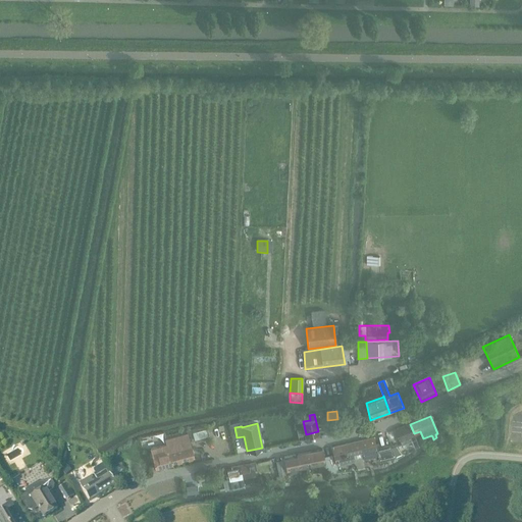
[(410,435),(414,433),(410,424),(396,429),(402,446),(412,440),(410,435)]
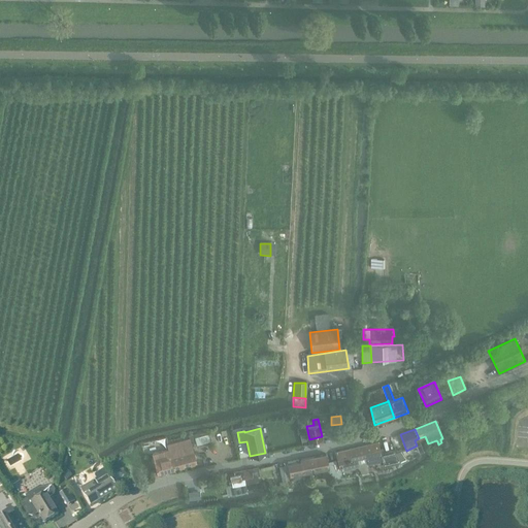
[(210,442),(208,434),(202,436),(195,438),(197,446),(210,442)]
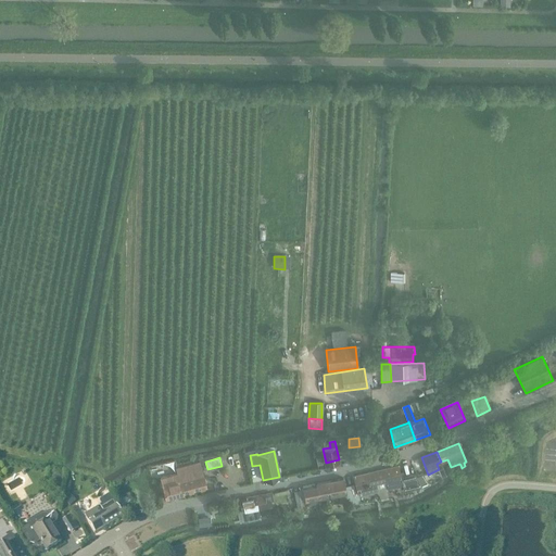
[(206,488),(200,463),(176,469),(178,475),(161,479),(166,501),(185,496),(184,494),(206,488)]
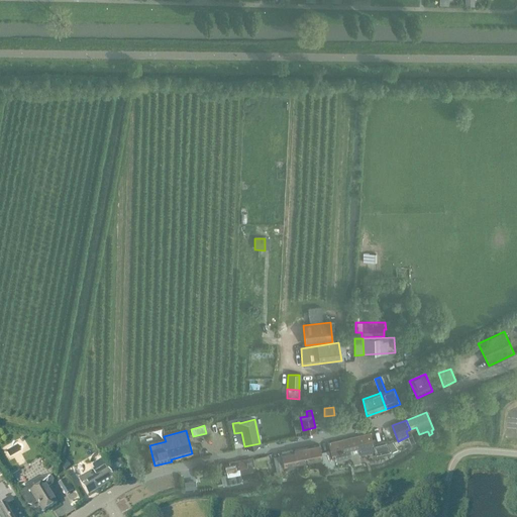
[(390,453),(390,452),(387,441),(376,443),(375,439),(373,439),(371,433),(356,436),(360,452),(368,450),(369,453),(375,451),(377,456),(390,453)]
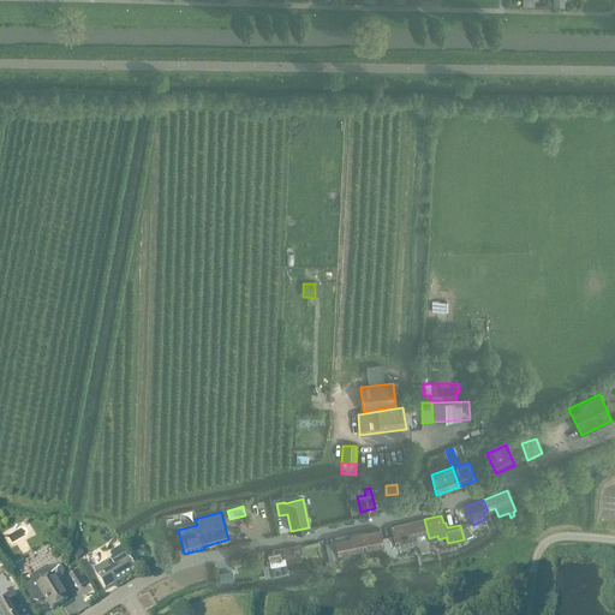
[(431,550),(430,548),(428,538),(429,538),(424,519),(392,527),(395,544),(393,544),(392,539),(384,541),(388,556),(396,555),(394,547),(415,542),(422,553),(431,550)]
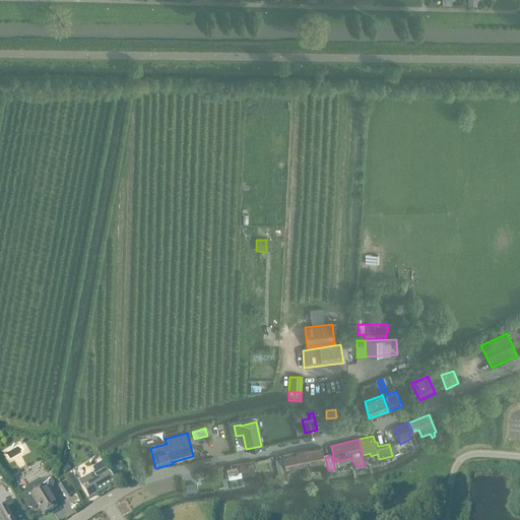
[(49,449),(59,451),(60,444),(50,442),(49,449)]
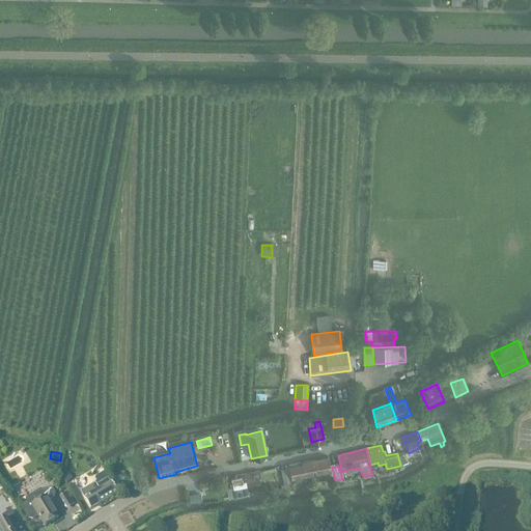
[(409,460),(404,452),(403,453),(398,455),(401,464),(409,460)]
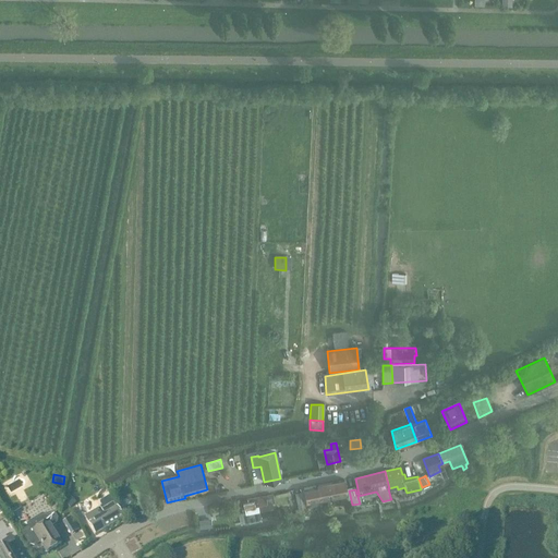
[(307,506),(307,508),(308,510),(311,509),(311,506),(320,504),(320,499),(348,494),(344,481),(317,486),(318,488),(304,492),(307,506)]
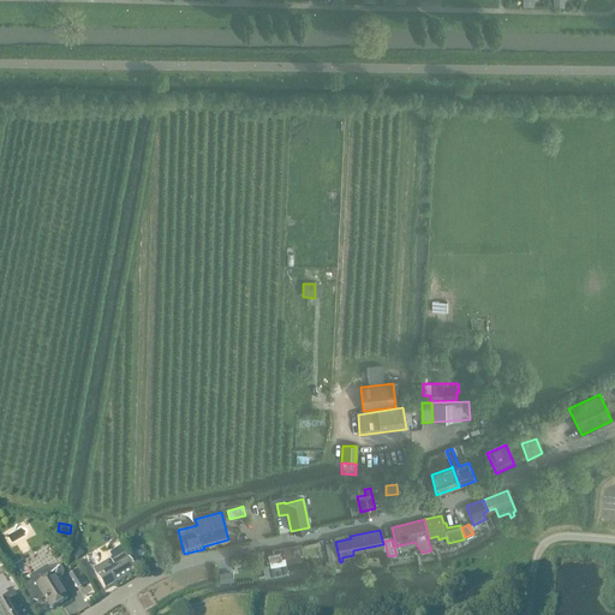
[(326,562),(326,563),(327,568),(339,567),(336,560),(333,542),(326,543),(329,561),(326,562)]
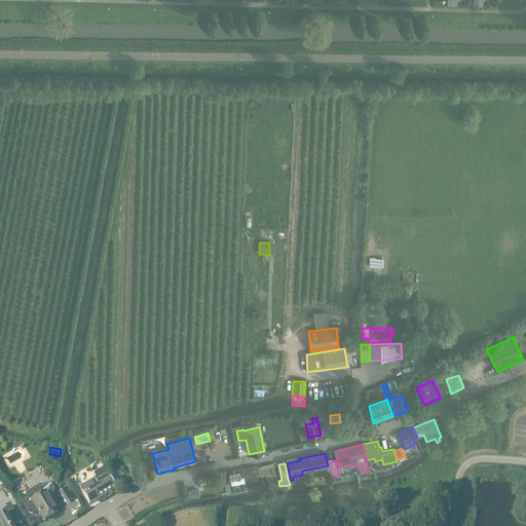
[(260,485),(257,466),(242,470),(246,487),(260,485)]
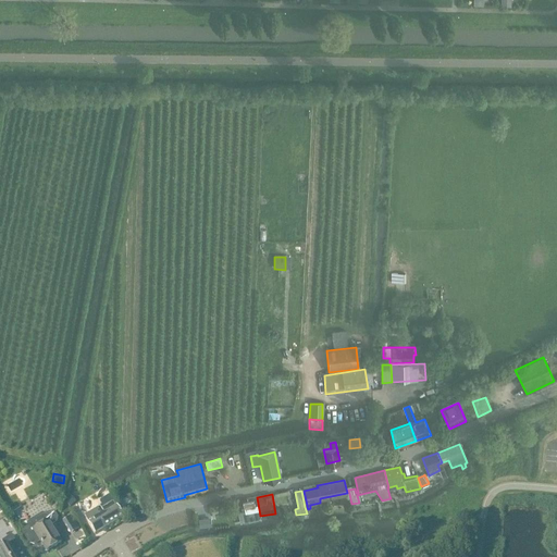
[(100,499),(103,507),(111,503),(107,496),(100,499)]
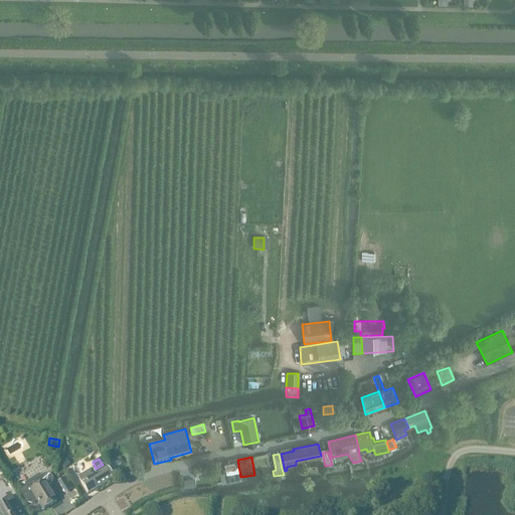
[(220,474),(221,483),(222,483),(240,480),(240,477),(237,460),(222,463),(224,473),(220,474)]
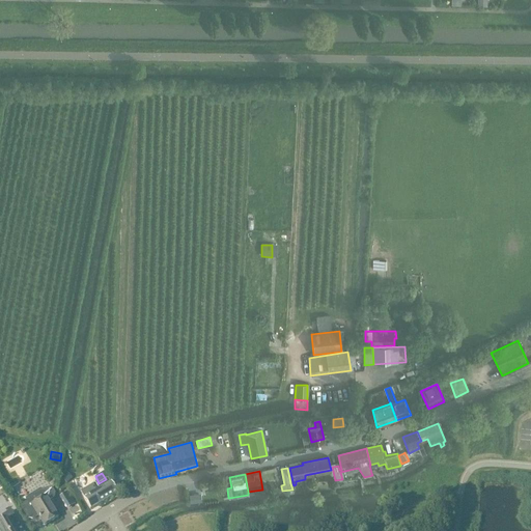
[(90,510),(118,494),(111,483),(110,484),(108,479),(96,486),(95,483),(93,485),(80,493),(84,500),(90,510)]
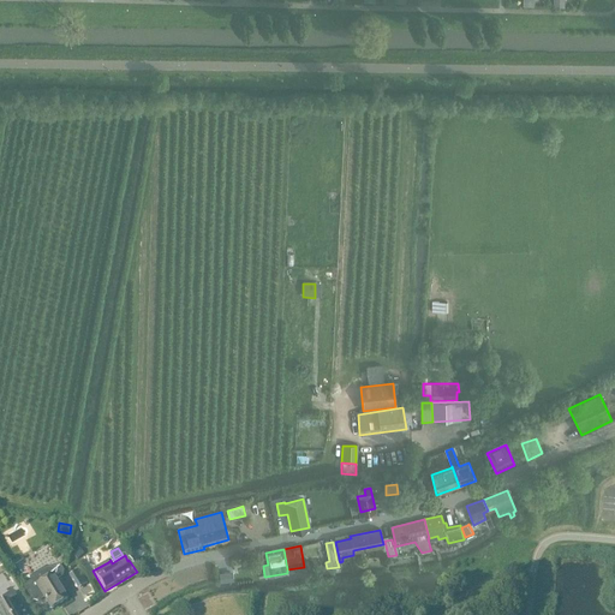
[(28,585),(27,590),(34,601),(37,602),(45,597),(52,609),(67,601),(55,580),(61,577),(63,573),(60,568),(57,568),(53,571),(47,569),(33,578),(31,584),(28,585)]
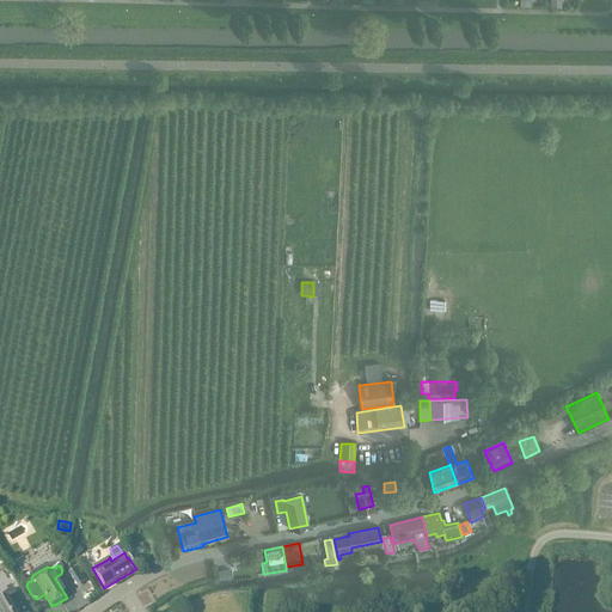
[(219,570),(219,577),(220,580),(232,579),(231,569),(219,570)]
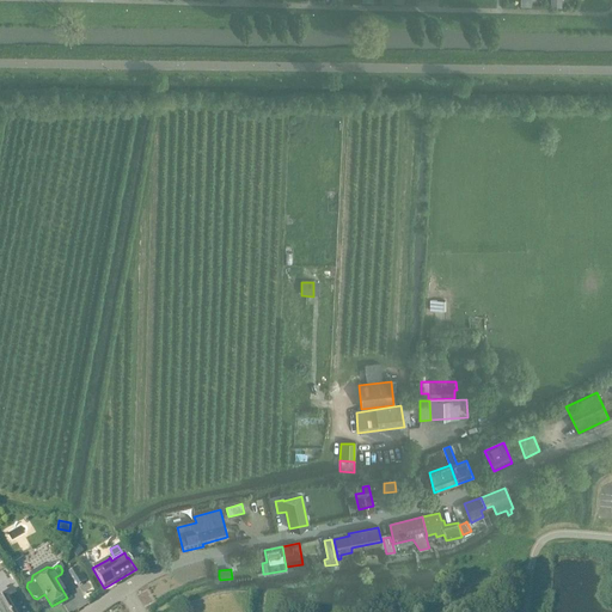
[(5,603),(0,605),(0,611),(17,611),(16,609),(22,604),(13,589),(1,597),(5,603)]
